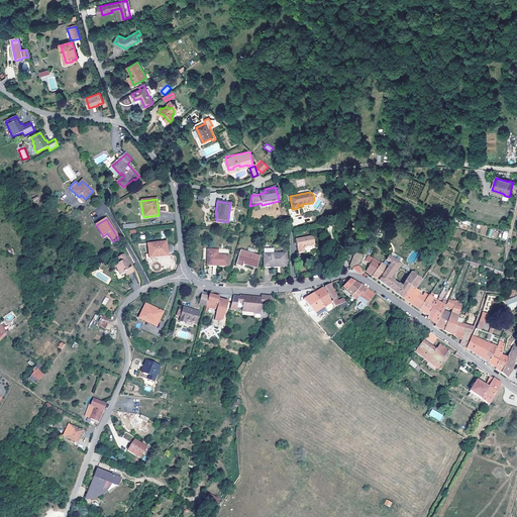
[(312,235),(295,239),(297,253),(303,252),(302,247),(313,245),(312,235)]
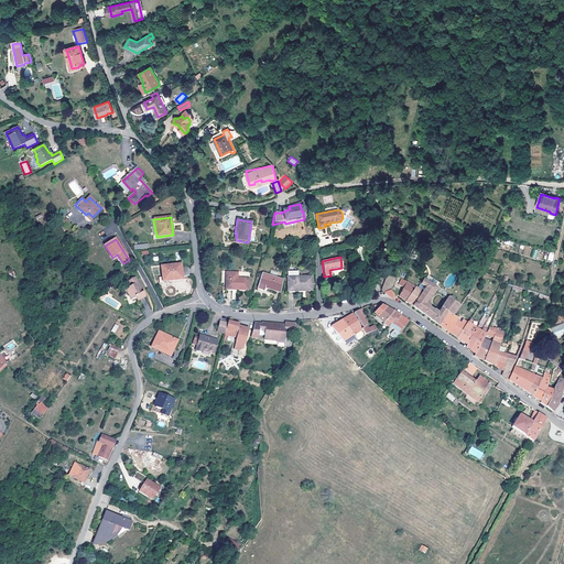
[(162,278),(163,282),(183,280),(183,277),(190,275),(188,268),(182,269),(181,264),(161,267),(162,278)]
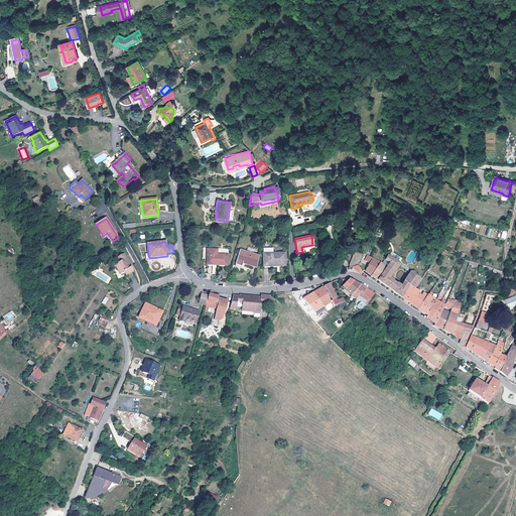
[(263,249),(264,266),(285,266),(285,253),(273,254),(273,248),(263,249)]
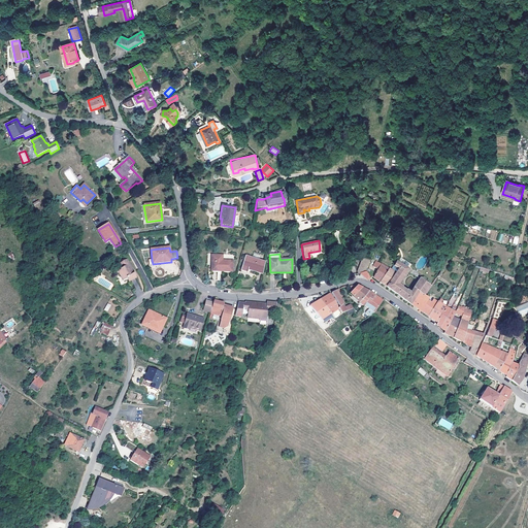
[(211,255),(210,271),(232,272),(232,261),(222,260),(222,255),(211,255)]
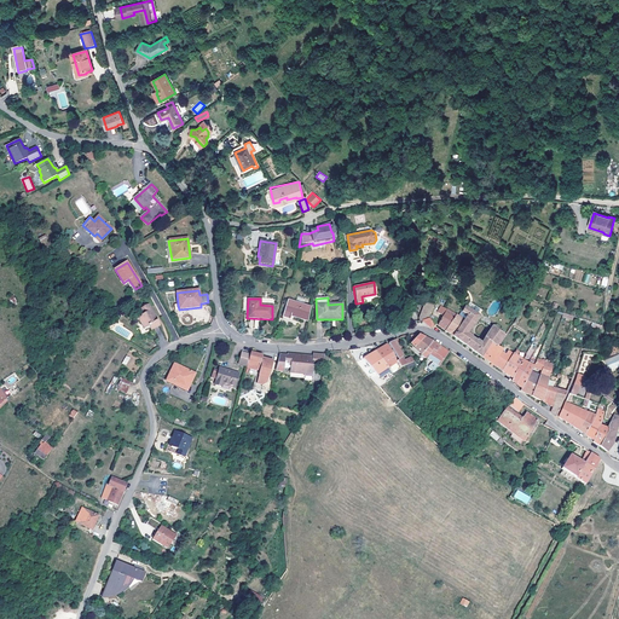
[(307,322),(311,308),(304,306),(295,304),(288,301),(283,317),(290,319),(290,317),(307,322)]
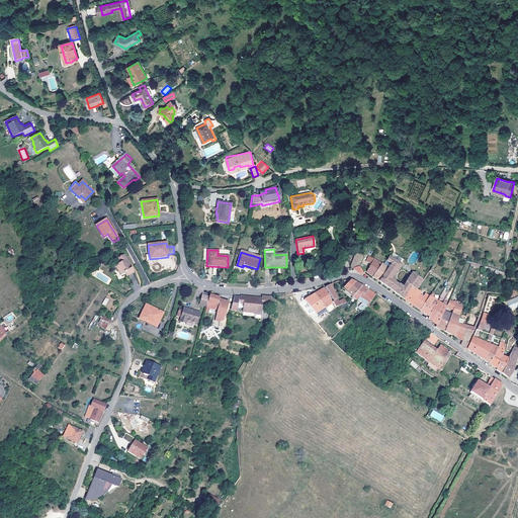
[(128,263),(123,254),(117,258),(119,263),(115,265),(117,269),(121,274),(125,271),(127,275),(134,271),(128,263)]
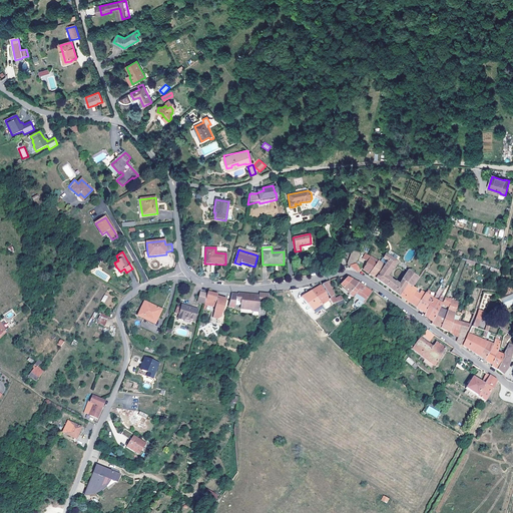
[(398,262),(386,253),(383,259),(385,260),(388,262),(386,266),(382,263),(378,261),(369,274),(400,297),(407,285),(412,288),(419,278),(409,271),(400,284),(396,281),(396,282),(392,280),(392,279),(388,276),(398,262)]
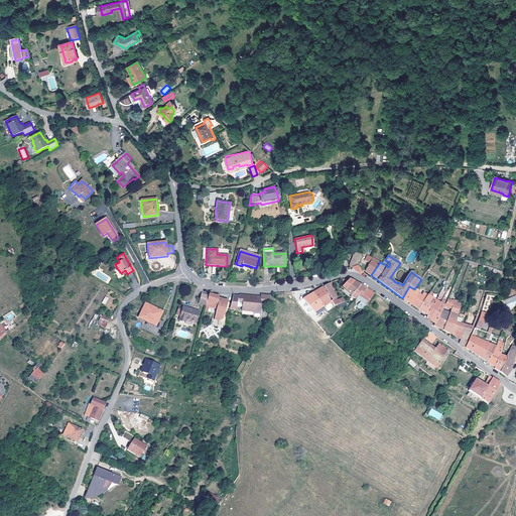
[(368,273),(371,275),(380,262),(370,257),(368,256),(365,260),(370,263),(368,267),(365,271),(368,273)]
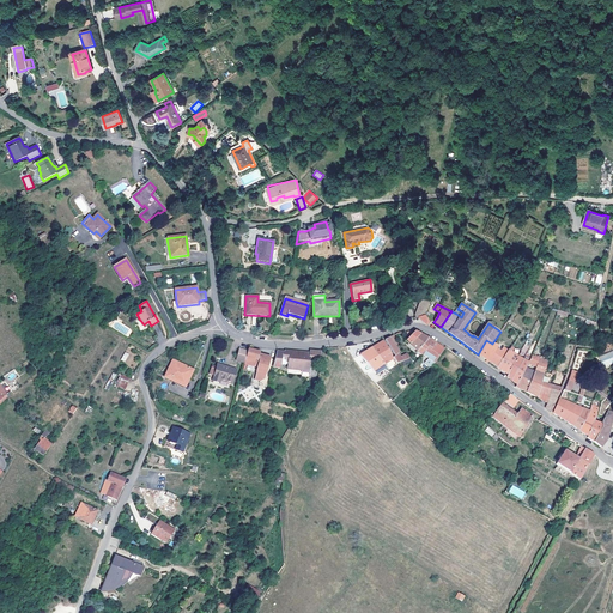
[(418,351),(429,339),(424,337),(416,332),(414,332),(406,340),(418,351)]
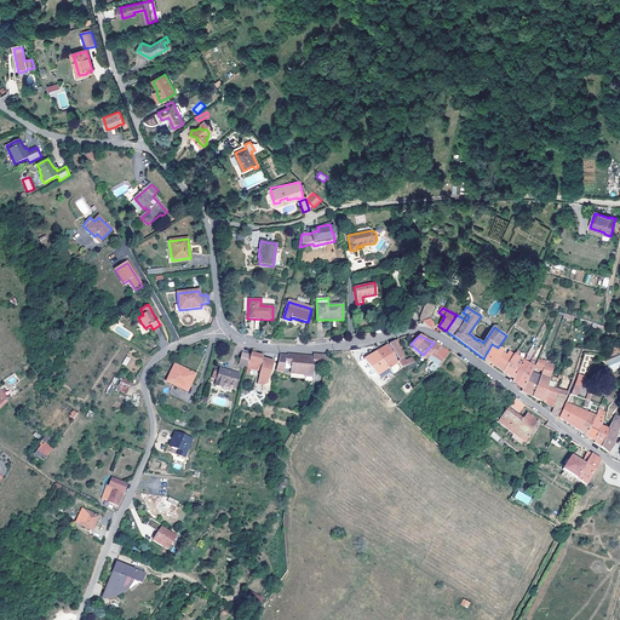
[(400,361),(402,359),(403,359),(395,342),(390,344),(400,361)]
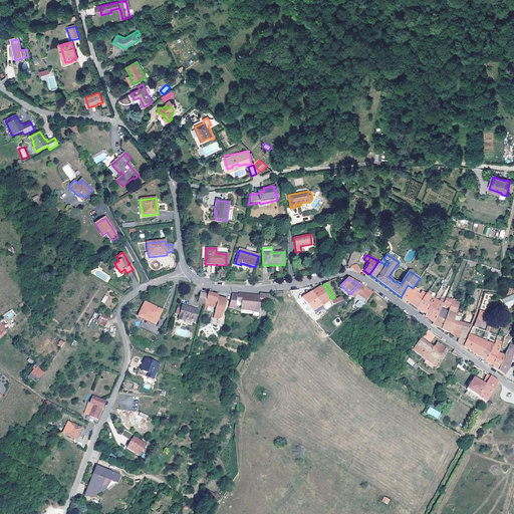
[(355,298),(365,287),(362,285),(359,284),(350,294),(354,297),(355,298)]
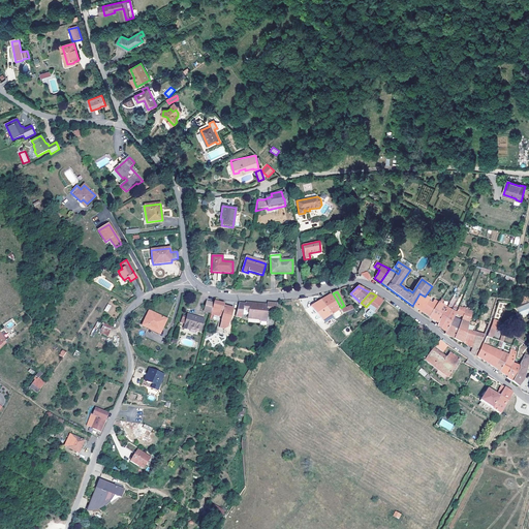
[(429,317),(439,303),(435,301),(434,301),(433,303),(429,301),(430,300),(425,297),(419,293),(412,306),(421,311),(429,317)]
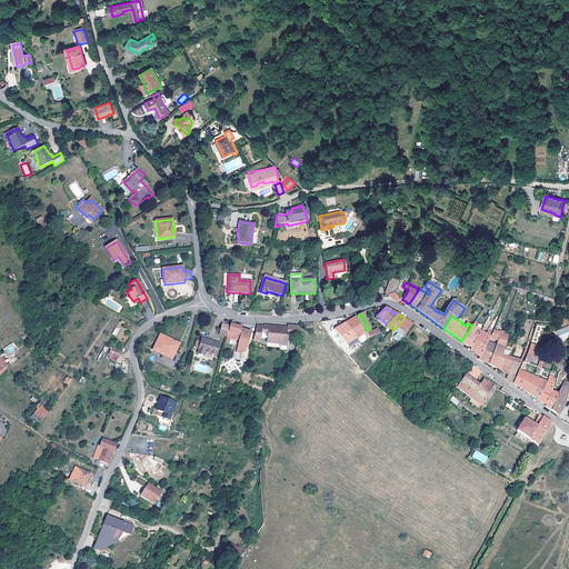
[(352,319),(346,322),(357,339),(358,338),(366,333),(365,331),(356,317),(352,319)]
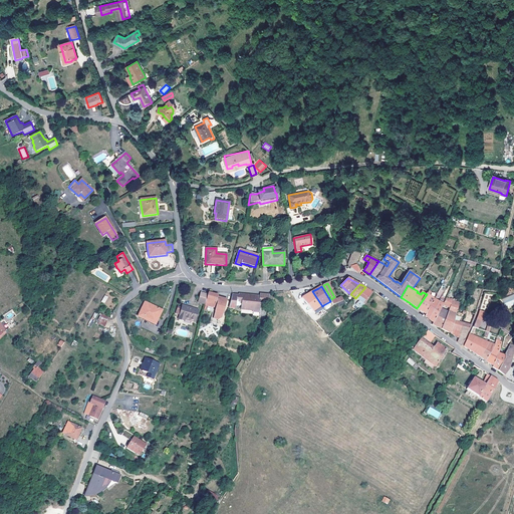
[(369,290),(365,287),(355,298),(364,304),(373,292),(369,290)]
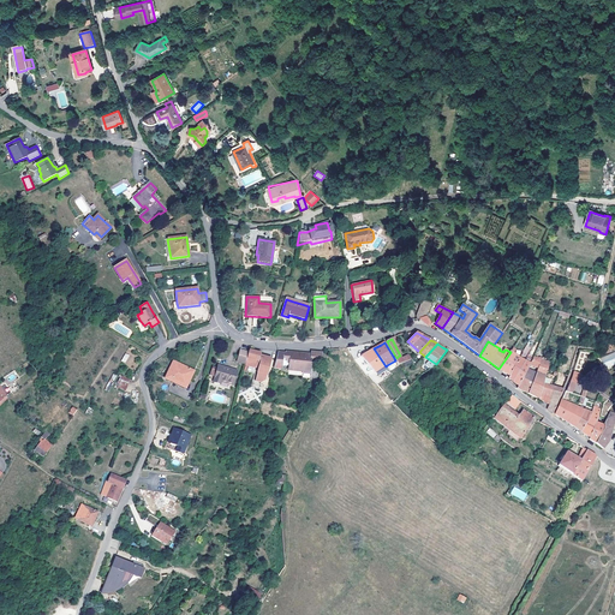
[(378,371),(386,366),(374,348),(368,353),(362,356),(362,357),(372,370),(374,372),(375,374),(378,371)]
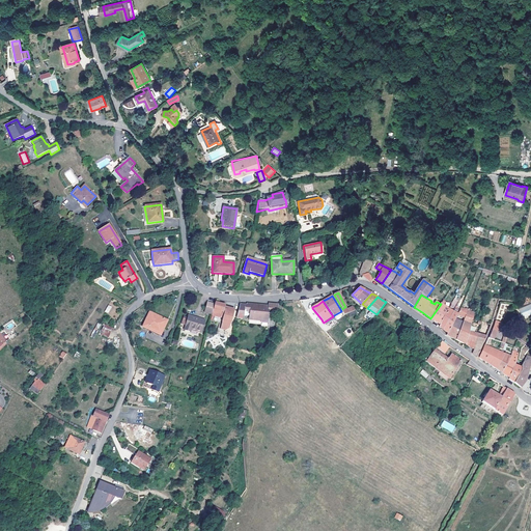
[(212,313),(215,304),(207,302),(205,312),(212,313)]
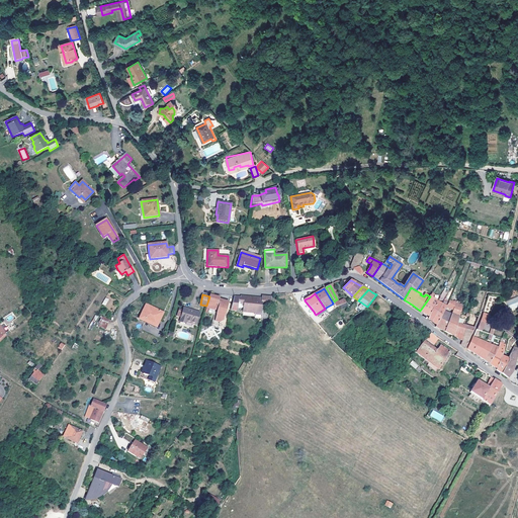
[(206,308),(216,311),(219,299),(219,297),(209,295),(209,296),(206,306),(206,308)]
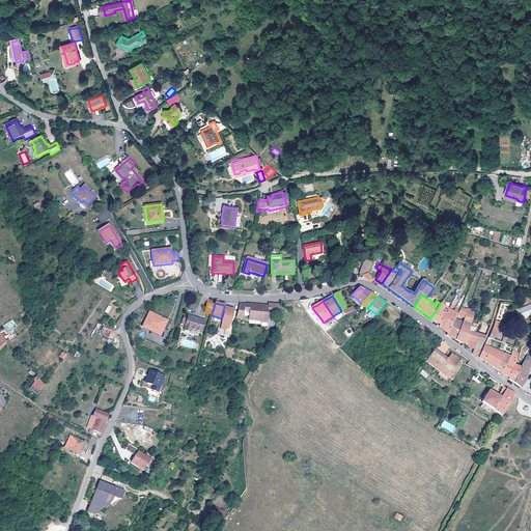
[(240,304),(239,315),(245,316),(246,313),(251,313),(251,314),(252,314),(251,317),(270,322),(271,314),(276,314),(279,305),(269,304),(269,306),(263,305),(262,307),(260,307),(260,305),(248,303),(248,305),(240,304)]
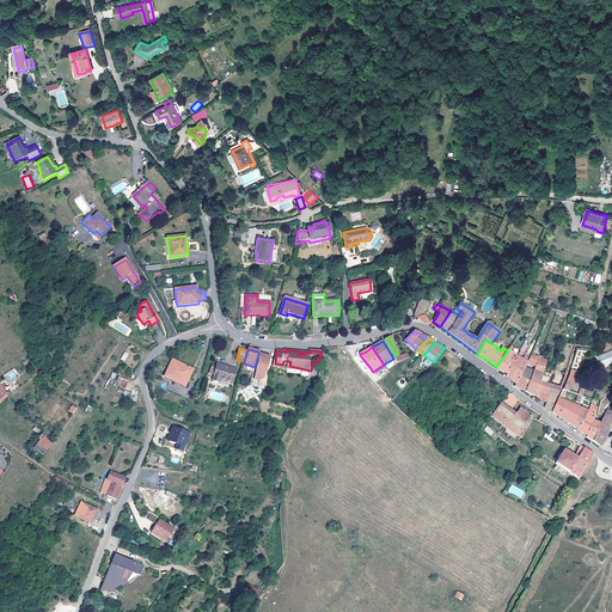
[(507,374),(518,355),(508,349),(508,350),(496,367),(500,369),(507,374)]
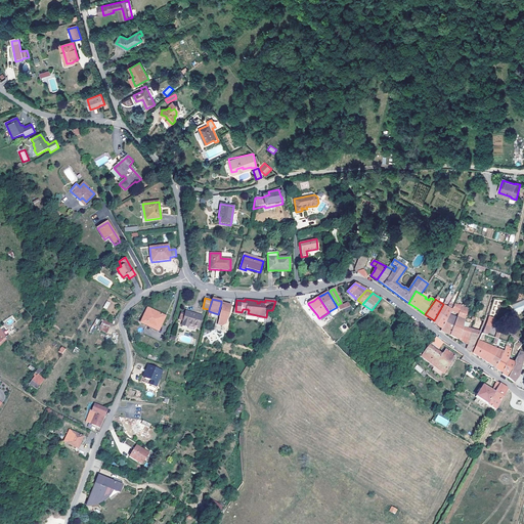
[(494,299),(489,314),(494,316),(499,300),(494,299)]
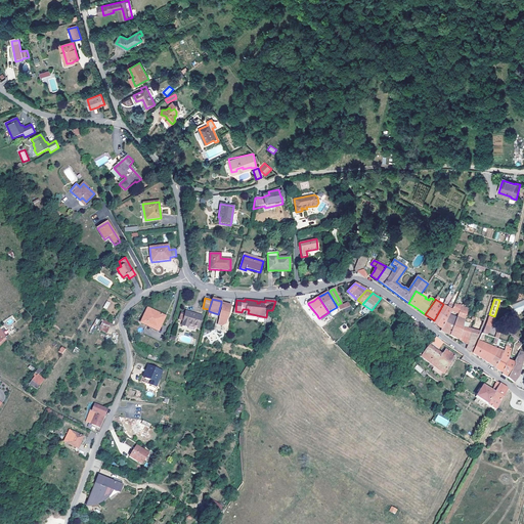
[(523,299),(512,305),(516,314),(523,310),(523,299)]
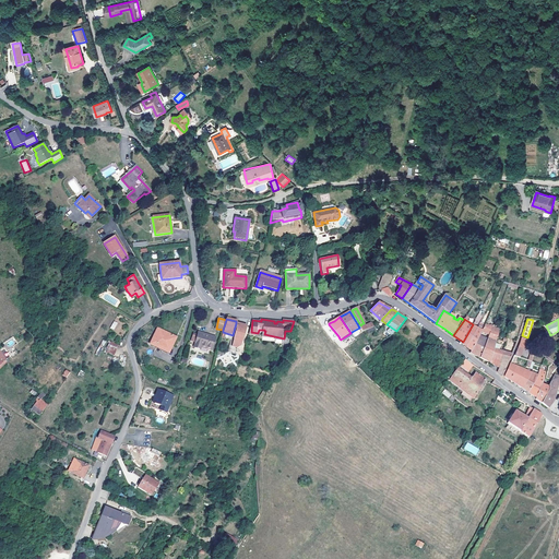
[(246,326),(236,323),(233,335),(233,336),(234,337),(232,345),(237,346),(241,344),(246,326)]
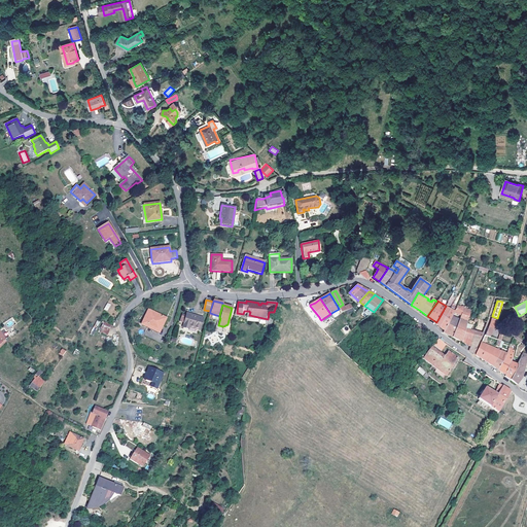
[(446,306),(436,322),(435,324),(436,324),(441,326),(440,326),(441,327),(450,309),(446,306)]
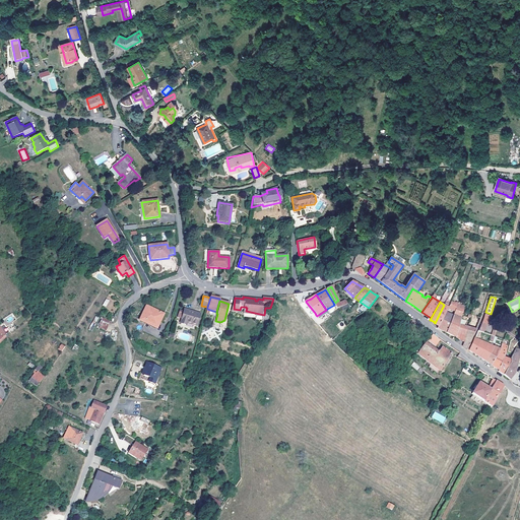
[(458,304),(452,302),(449,308),(439,326),(438,328),(441,330),(447,333),(458,304)]
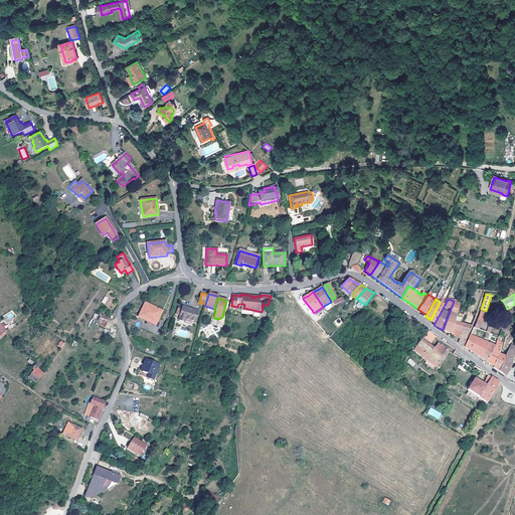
[(461,304),(454,301),(443,330),(446,332),(452,335),(452,334),(456,321),(457,315),(461,304)]
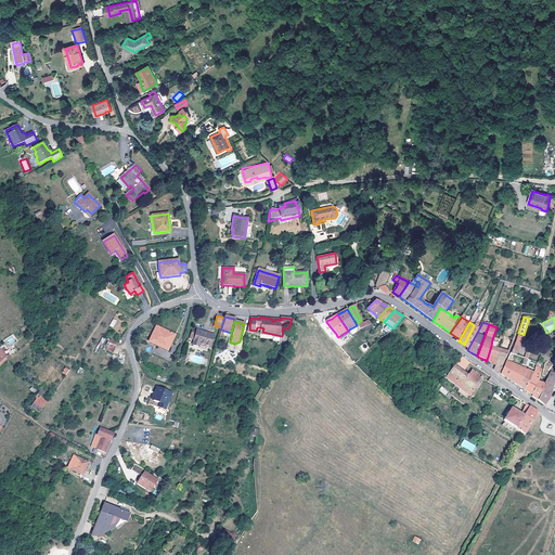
[(474,325),(464,345),(465,346),(468,348),(479,328),(474,325)]
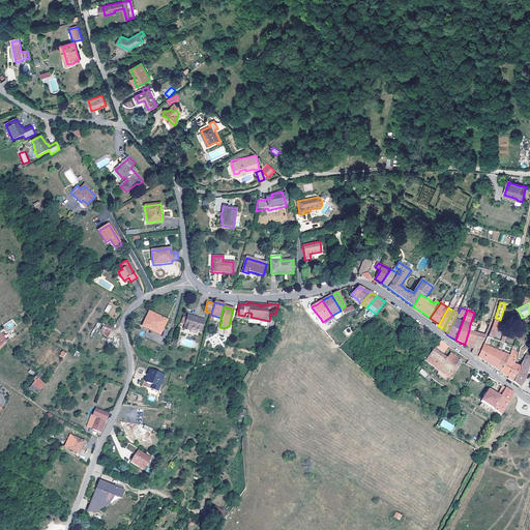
[(159,334),(163,328),(167,320),(150,312),(143,326),(148,328),(149,326),(156,330),(155,332),(159,334)]
